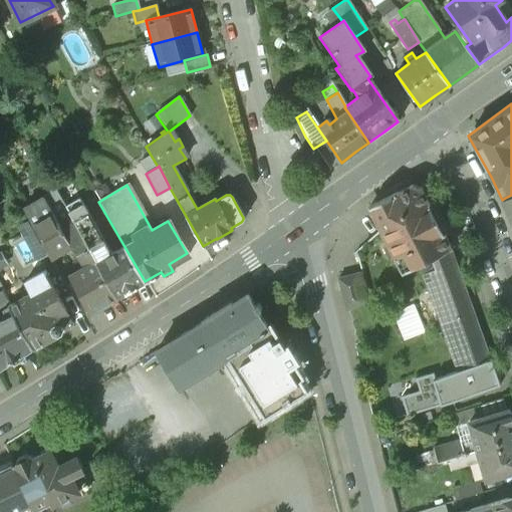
[(391,196),(367,208),(401,274),(418,264),(447,249),(449,247),(420,189),(411,187),(391,196)]
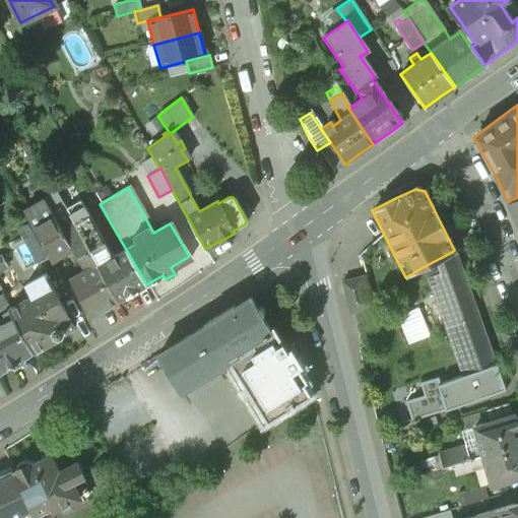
[(73,224),(56,194),(23,211),(39,239),(49,258),(51,260),(70,250),(78,256),(87,272),(81,275),(80,273),(69,279),(90,317),(117,301),(73,224)]
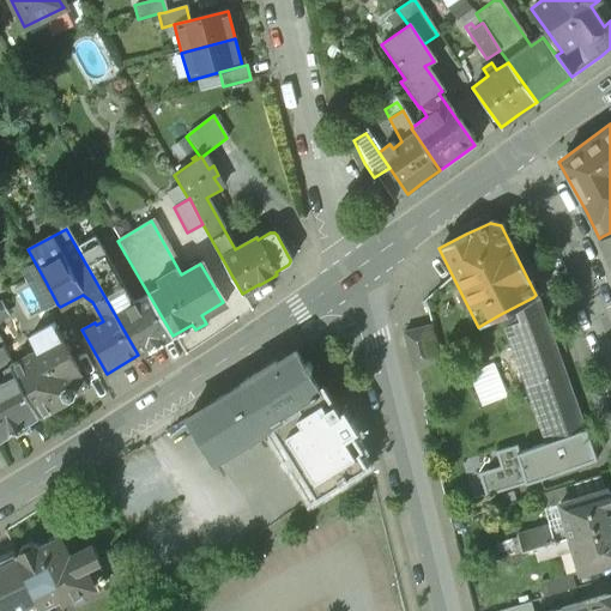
[(147,292),(128,303),(102,255),(86,265),(138,355),(173,336),(147,292)]
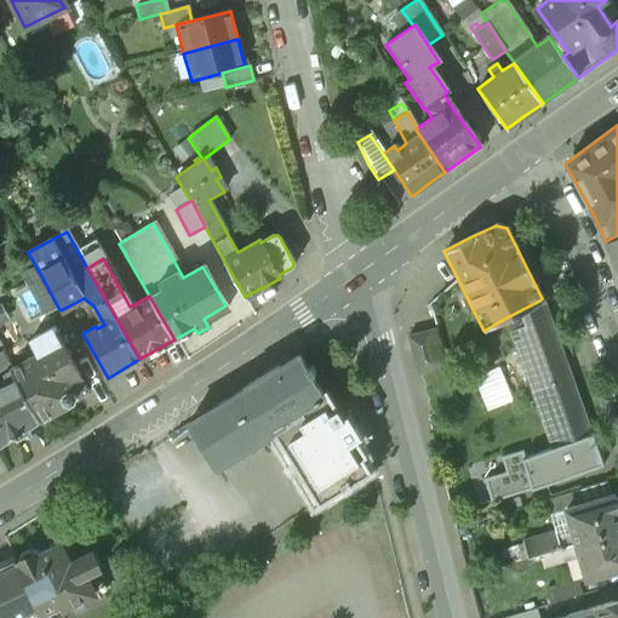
[(46,285),(32,293),(44,315),(58,308),(46,285)]
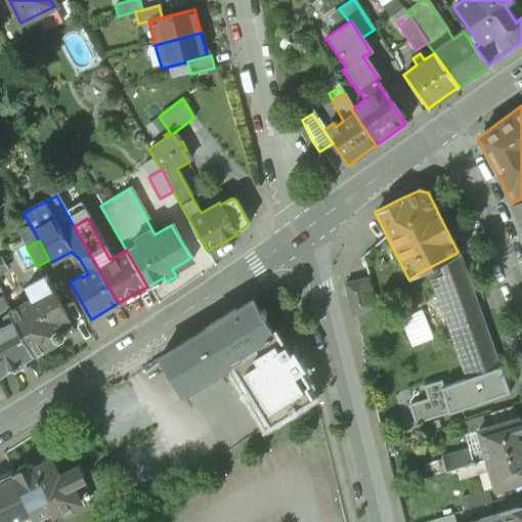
[(497,371),(455,254),(426,269),(465,380),(459,383),(467,404),(507,390),(499,371),(497,371)]
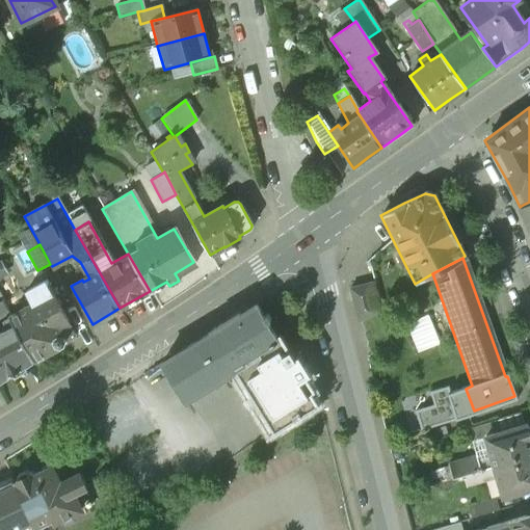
[(33,305),(9,317),(33,362),(65,342),(57,326),(67,321),(45,281),(26,293),(33,305)]
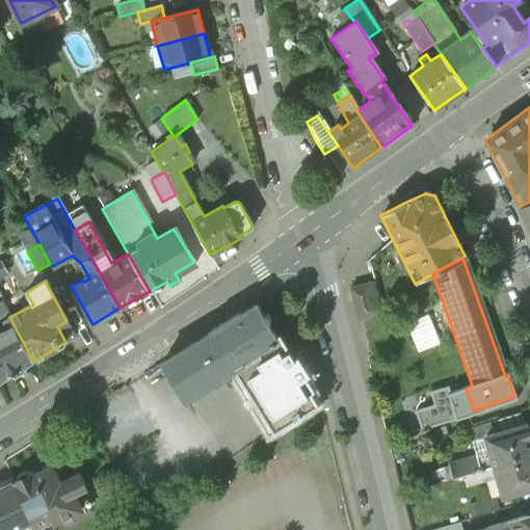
[(371,284),(348,289),(358,322),(359,321),(379,313),(371,284)]
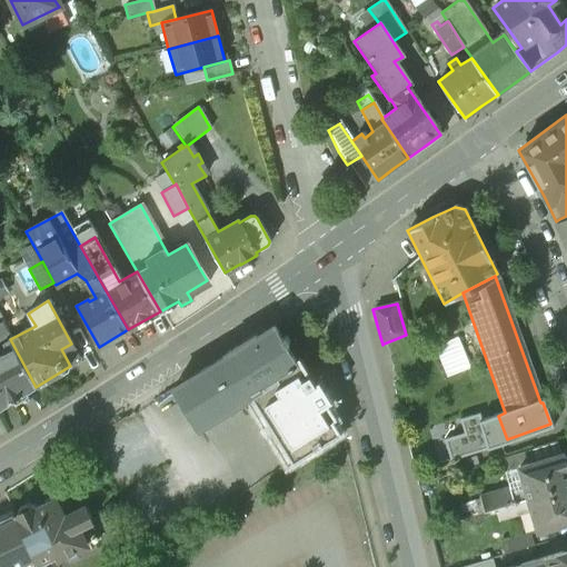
[(0,408),(36,387),(10,339),(0,320),(0,408)]
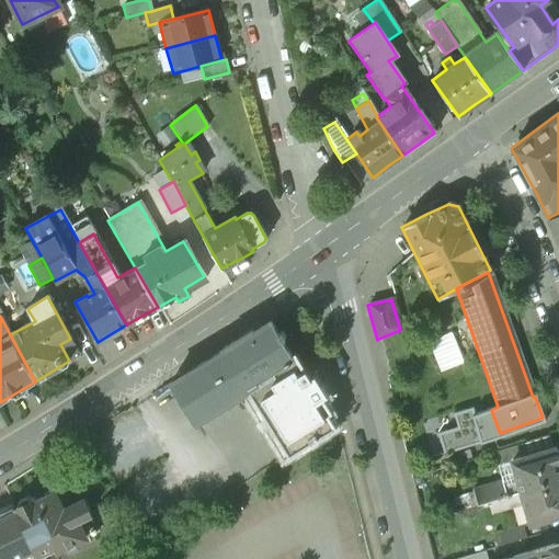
[(239,339),(223,349),(224,350),(205,362),(170,383),(194,423),(255,386),(259,384),(255,376),(291,354),(282,340),(285,338),(282,332),(277,334),(271,322),(272,322),(271,321),(252,332),(251,331),(239,339)]
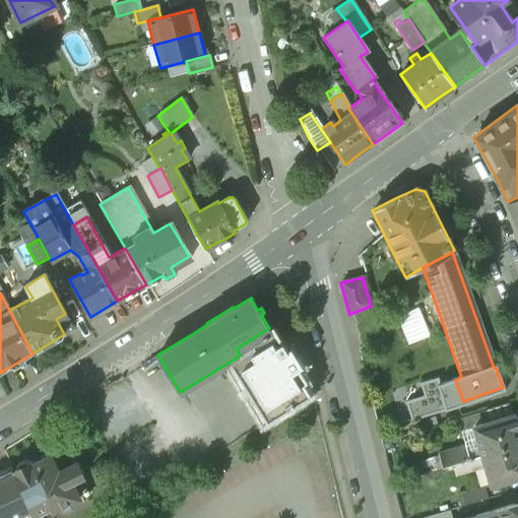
[(407,342),(429,334),(418,307),(397,315),(407,342)]
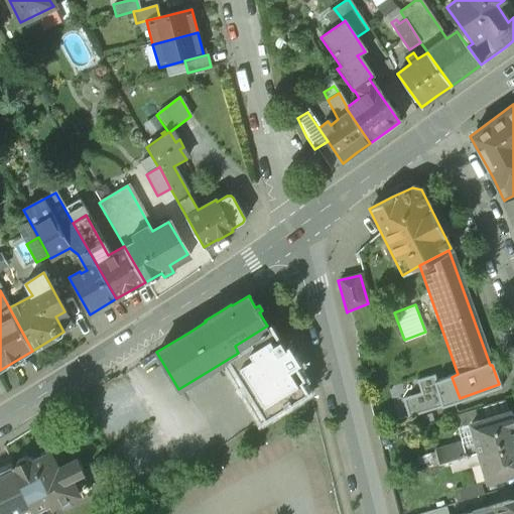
[(267,326),(235,346),(238,353),(235,355),(265,419),(287,405),(308,393),(301,382),(304,379),(296,367),(300,364),(295,355),(294,355),(288,345),(285,347),(271,325),(267,327),(267,326)]
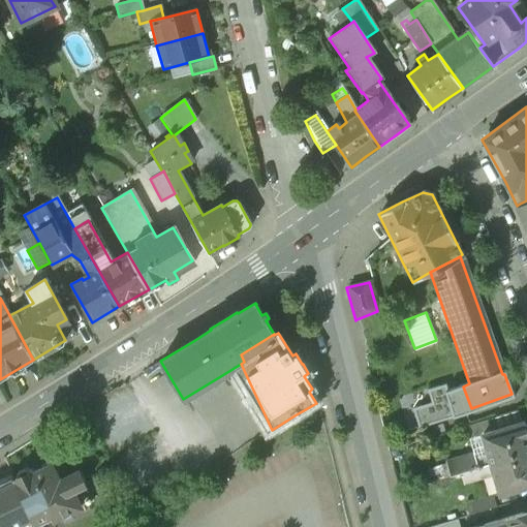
[(313,414),(301,417),(302,423),(315,421),(313,414)]
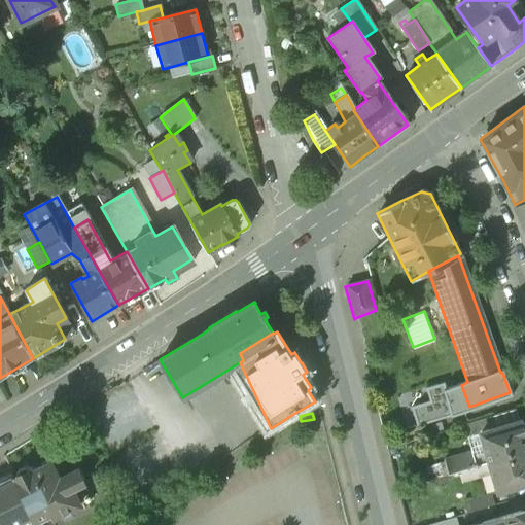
[(491,416),(464,424),(468,438),(479,434),(478,433),(495,428),(491,416)]
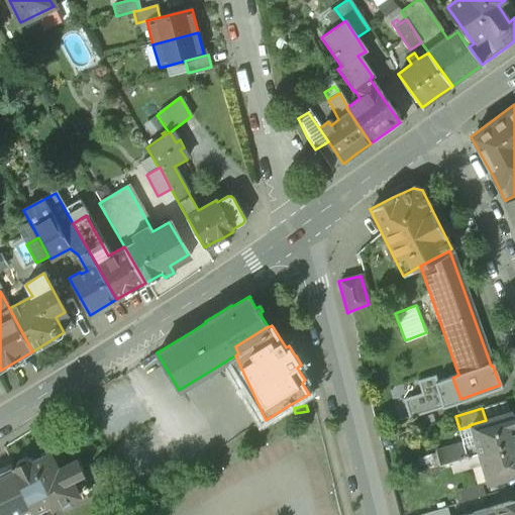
[(459,429),(456,430),(460,442),(432,450),(433,454),(437,467),(455,460),(514,442),(514,437),(512,428),(514,423),(514,422),(513,418),(508,415),(508,413),(486,420),(469,425),(470,426),(459,429)]
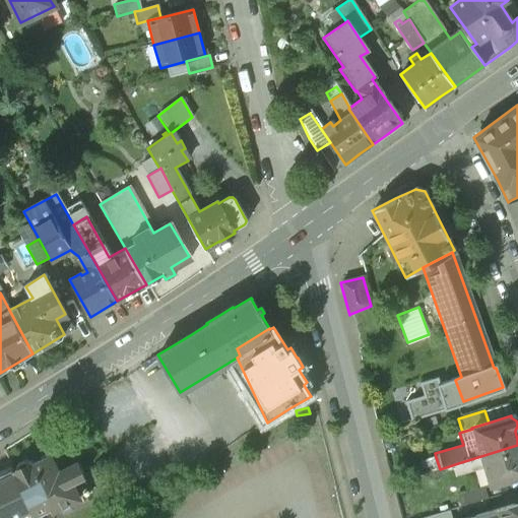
[(517,445),(458,463),(461,474),(483,468),(490,487),(517,477),(517,445)]
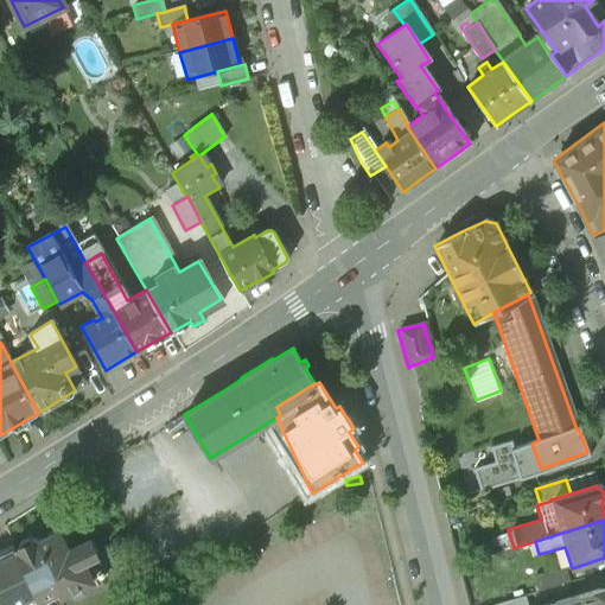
[(57,534),(39,542),(36,543),(34,541),(33,541),(29,539),(19,543),(18,549),(17,549),(18,552),(16,553),(36,596),(39,602),(59,592),(62,597),(71,592),(75,598),(84,593),(81,587),(91,581),(90,581),(104,574),(89,542),(75,549),(71,541),(62,545),(57,534)]
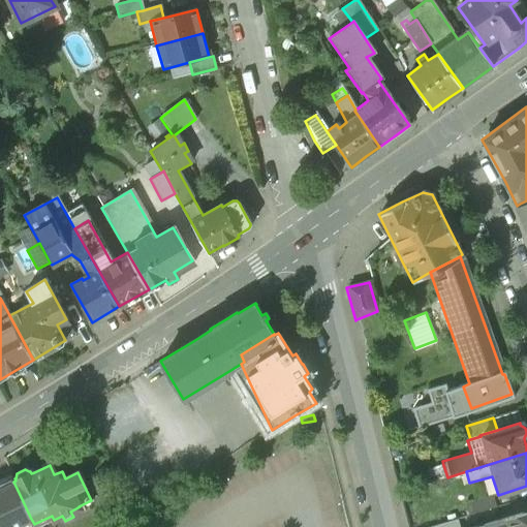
[(443,465),(436,467),(440,479),(447,477),(443,465)]
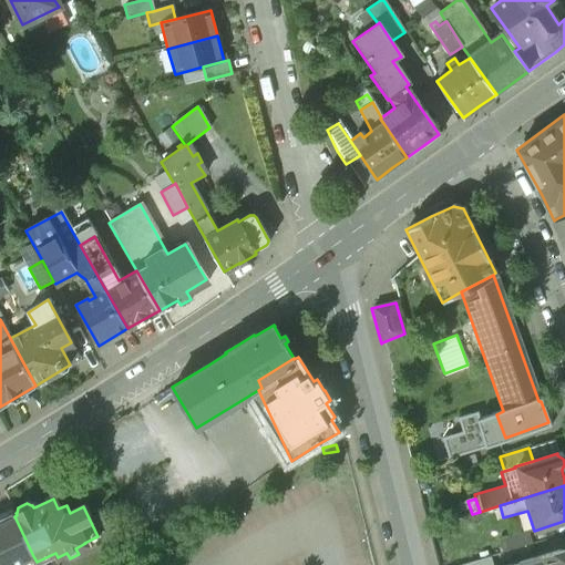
[(14,516),(0,523),(0,564),(16,564),(22,562),(33,556),(14,516)]
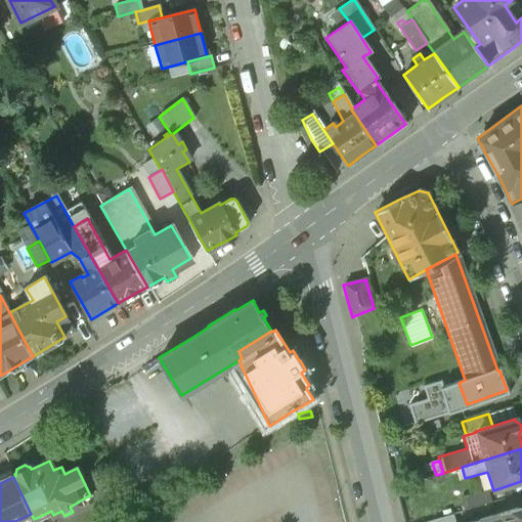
[(478,491),(459,497),(463,512),(482,506),(478,491)]
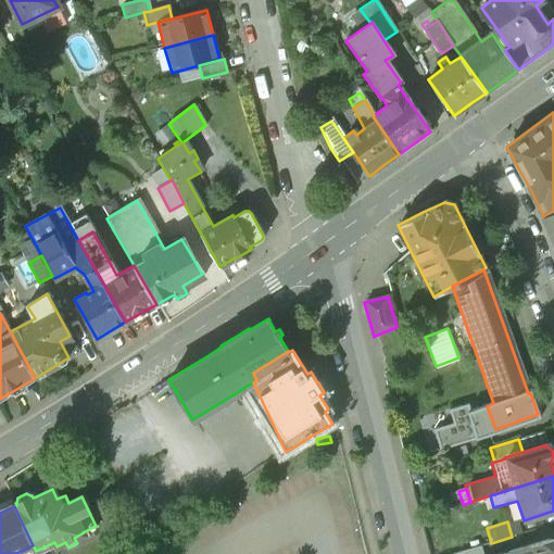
[(553,553),(553,536),(492,553),(553,553)]
